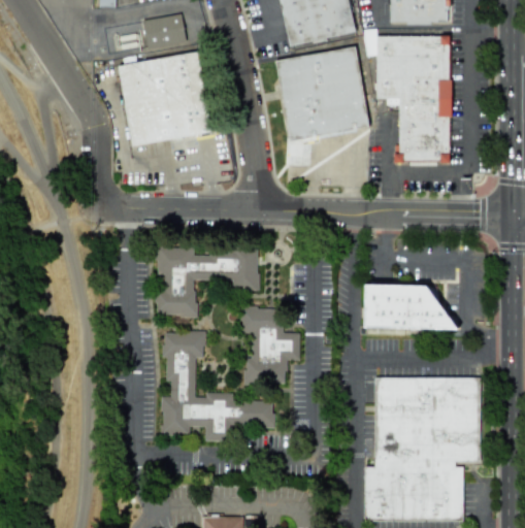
[(356,32),(349,0),(276,0),(289,46),(356,32)]
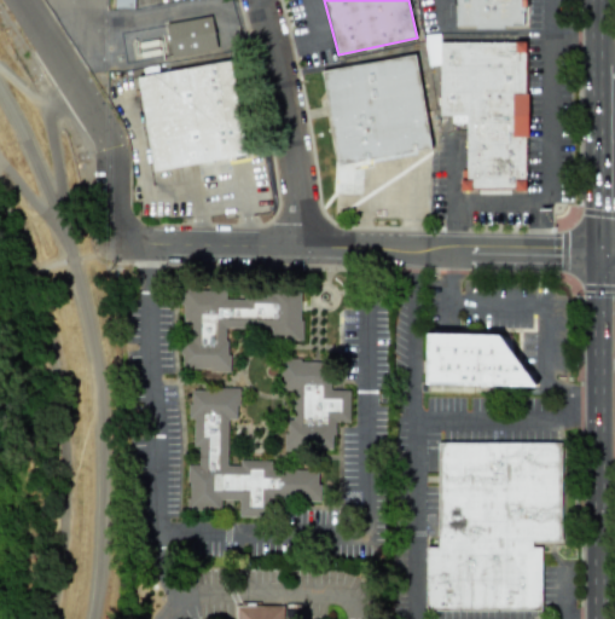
[(524,27),(524,0),(457,0),(457,27),(477,27),(477,29),(505,29),(505,27),(524,27)]
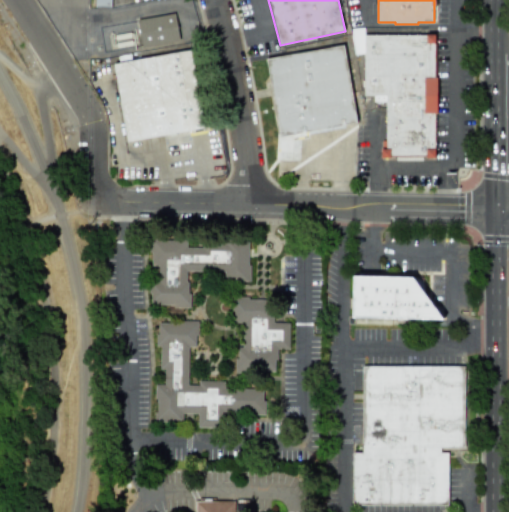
[(139,19),(143,46),(181,41),(178,14),(139,19)]
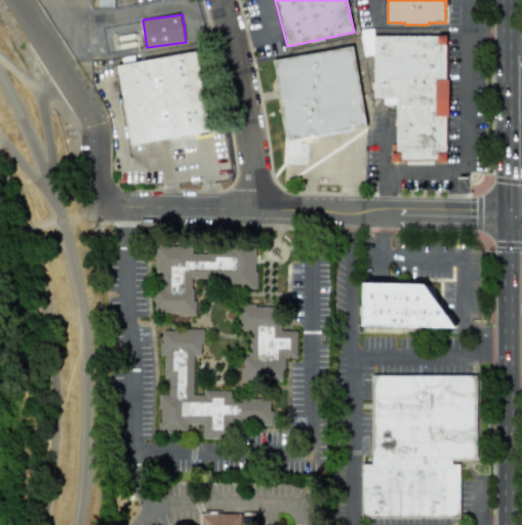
[(373,37),(373,99),(396,99),(396,149),(401,150),(401,158),(438,159),(439,148),(445,148),(445,36),(373,37)]
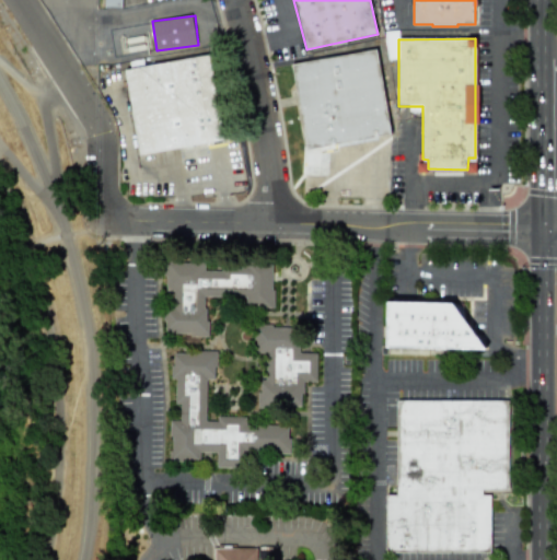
[(391,136),(374,50),(290,66),(305,151),(391,136)]
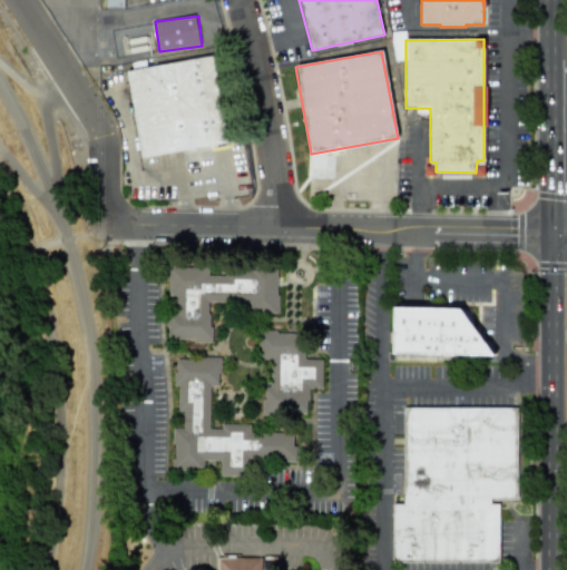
[(143,157),(230,144),(216,56),(129,70),(143,157)]
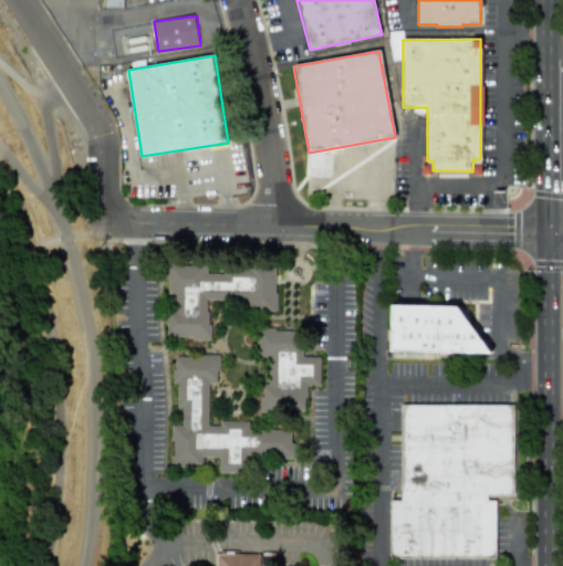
[(278,312),(279,271),(209,268),(209,265),(171,264),(170,294),(177,294),(177,303),(169,303),(168,338),(210,339),(212,301),(244,302),(244,311),(278,312)]
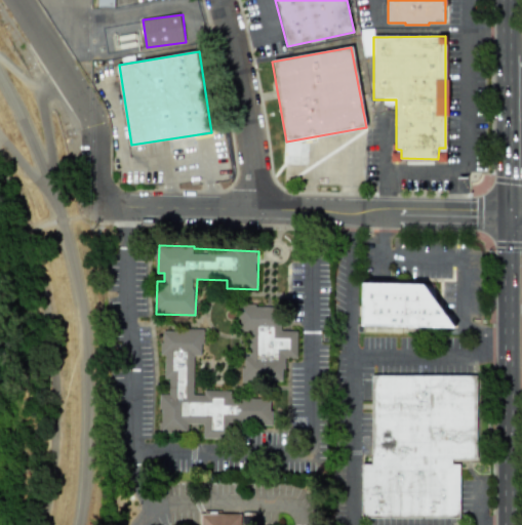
[(363,326),(445,327),(445,294),(426,293),(426,284),(364,283),(363,326)]
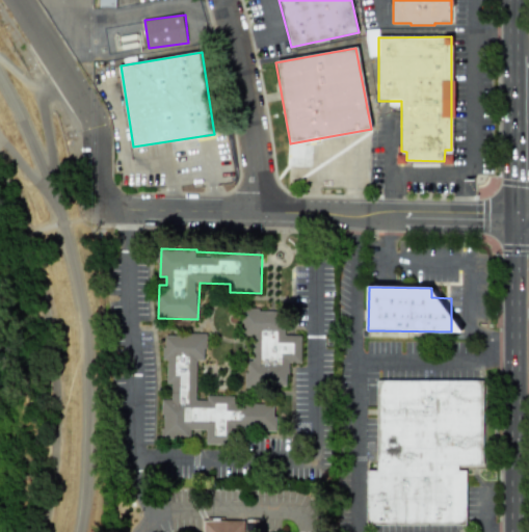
[(289,387),(289,363),(302,363),(302,336),(285,336),(285,310),(245,310),(245,336),(249,336),(249,387),(289,387)]
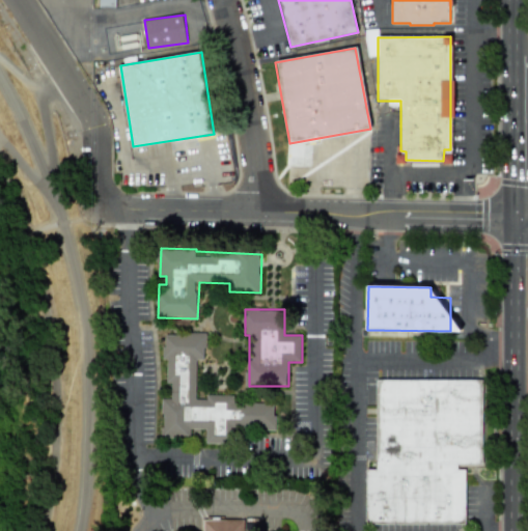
[(276,402),(234,402),(234,395),(207,395),(207,399),(197,399),(198,360),(206,360),(206,333),(165,333),(165,359),(168,359),(168,384),(172,384),(172,398),(163,398),(163,438),(192,438),(192,429),(207,429),(207,444),(233,444),(233,429),(276,429),(276,402)]
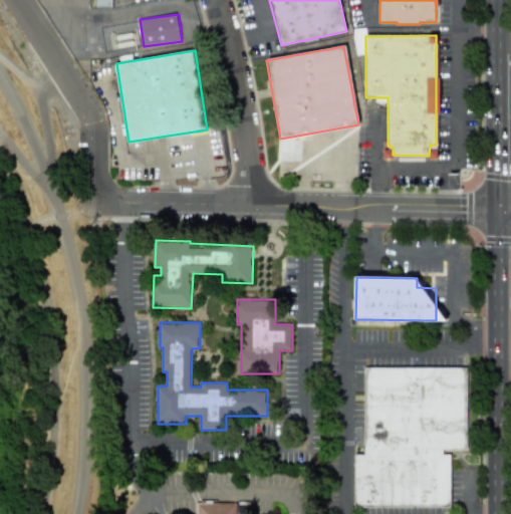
[(452,507),(452,451),(468,451),(468,367),(366,367),(366,454),(355,454),(356,507),(452,507)]
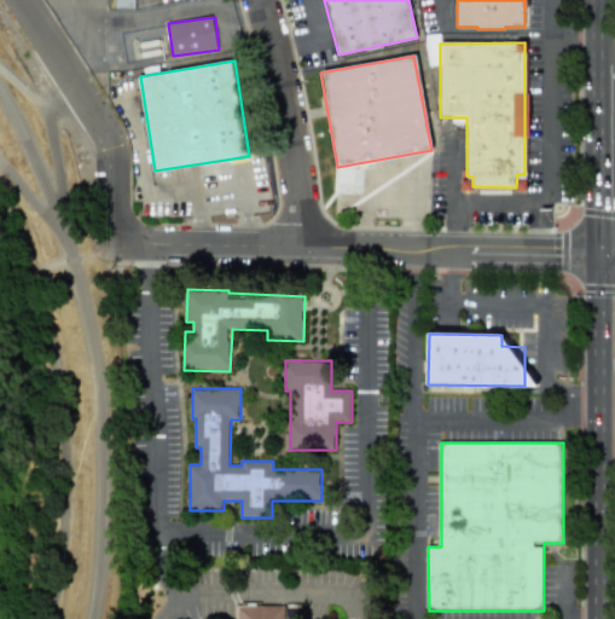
[(238,618),(285,618),(286,607),(239,606),(238,618)]
